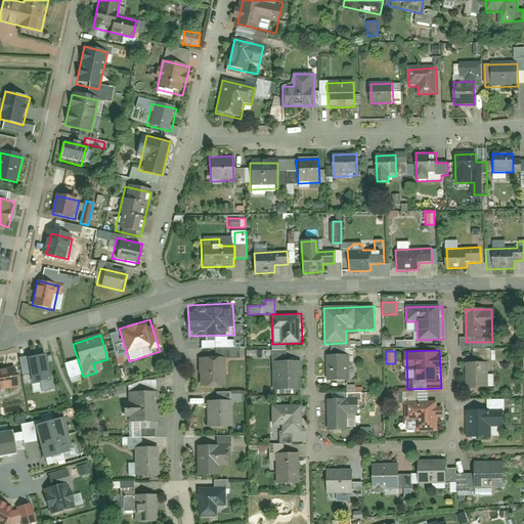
[(351,352),(325,353),(326,383),(352,382),(351,352)]
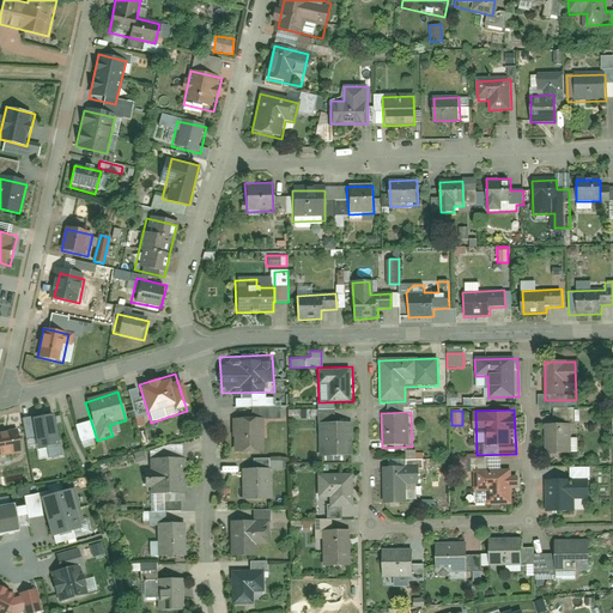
[(261,416),(234,417),(235,450),(263,449),(261,416)]
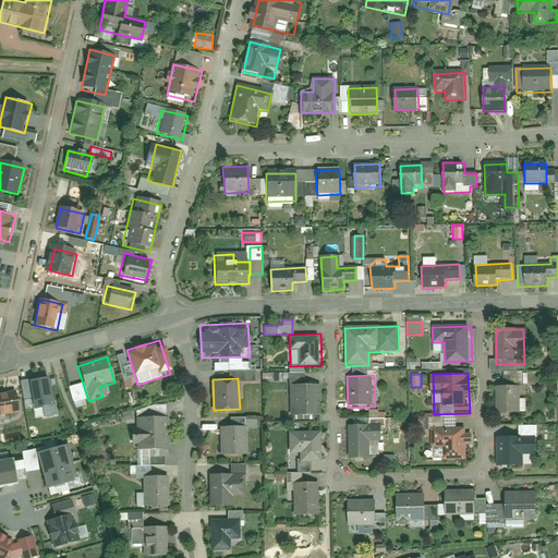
[(47,383),(29,386),(33,402),(34,412),(51,409),(47,383)]
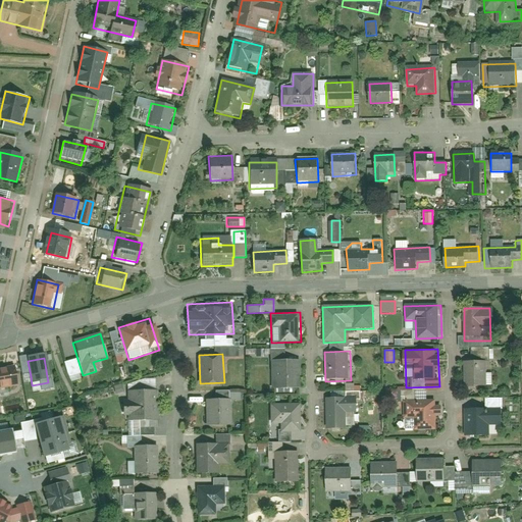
[(299,358),(274,359),(275,390),(300,389),(299,358)]
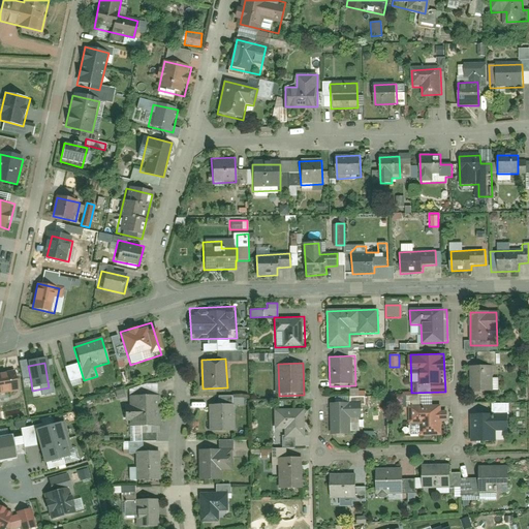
[(31,381),(28,366),(28,364),(19,366),(22,382),(31,381)]
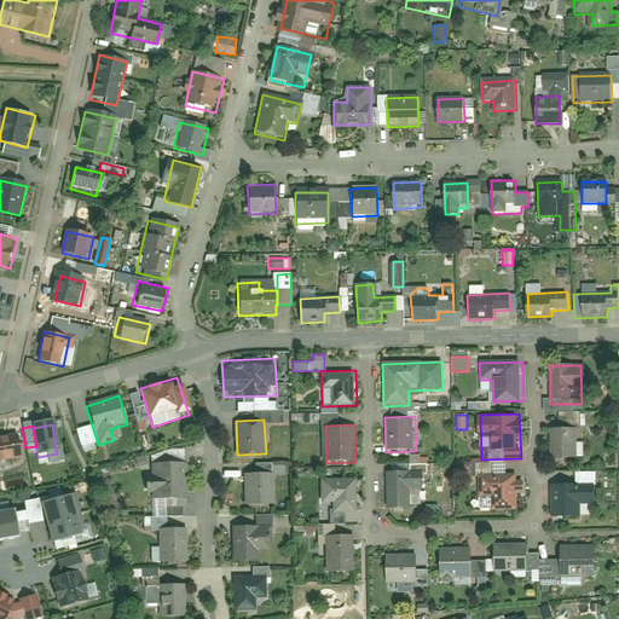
[(578,429),(553,429),(554,458),(578,458),(578,429)]
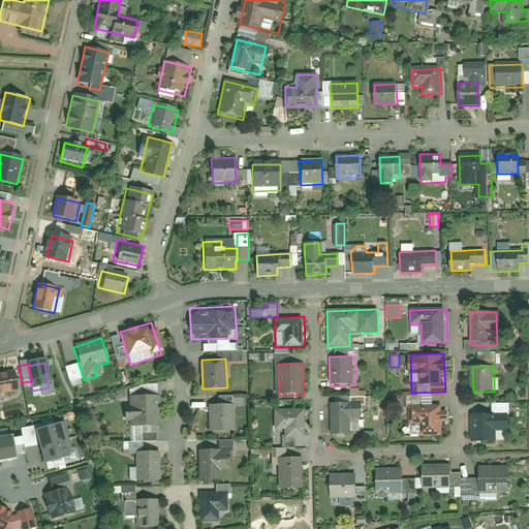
[(12,375),(0,377),(0,396),(16,393),(12,375)]
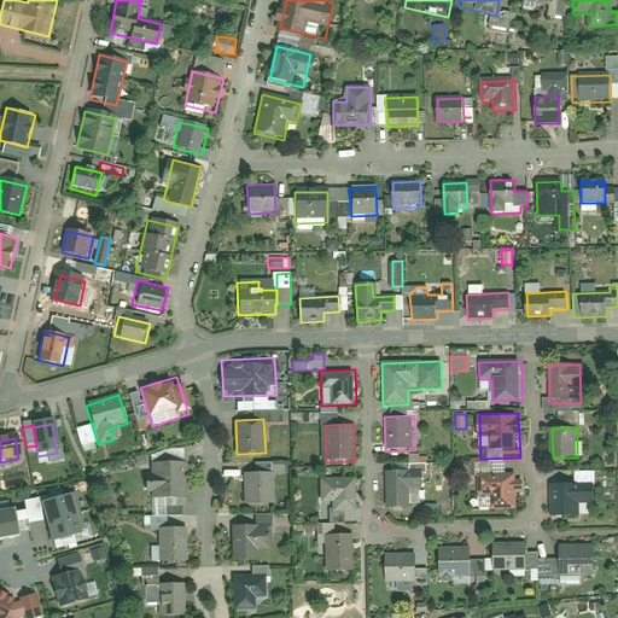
[(186,459),(155,460),(157,501),(188,500),(186,459)]
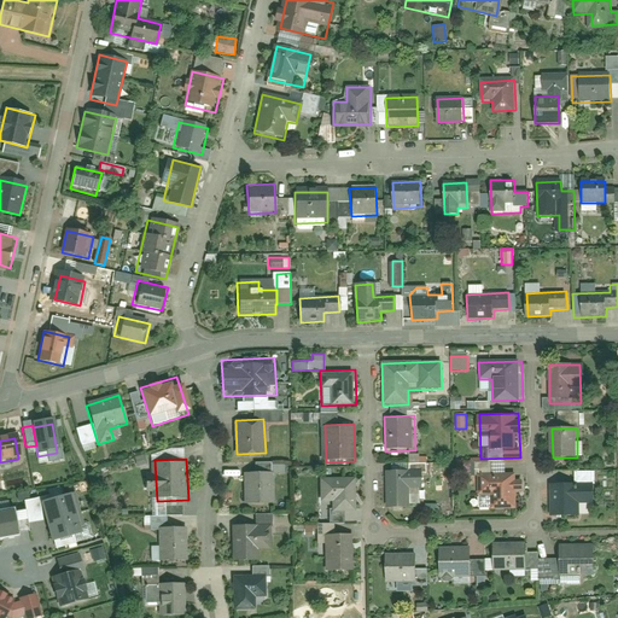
[(421,470),(385,472),(386,503),(423,502),(421,470)]
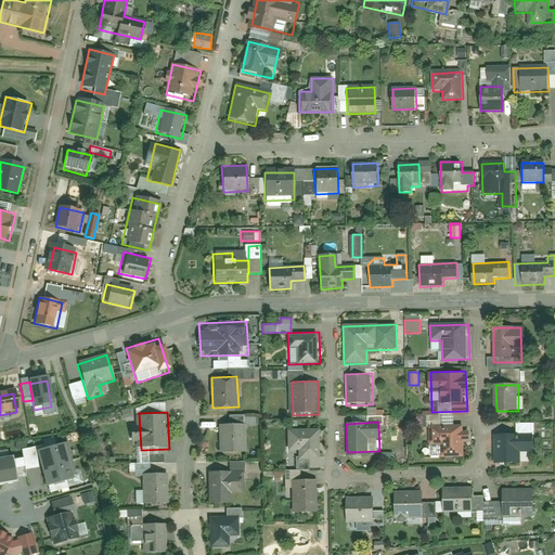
[(245,423),(222,424),(223,451),(246,450),(245,423)]
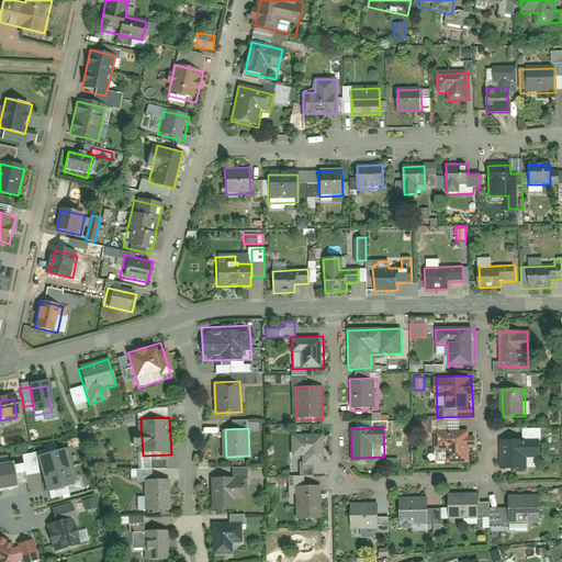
[(472,430),(435,431),(436,465),(473,463),(472,430)]
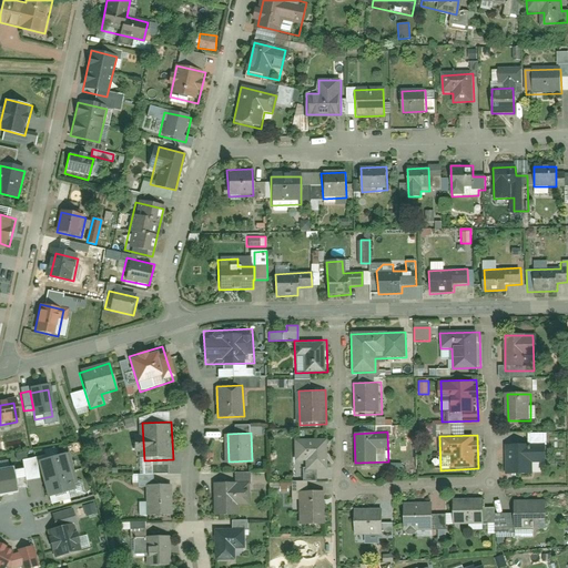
[(528,445),(506,446),(506,474),(530,473),(530,462),(543,462),(543,435),(528,435),(528,445)]
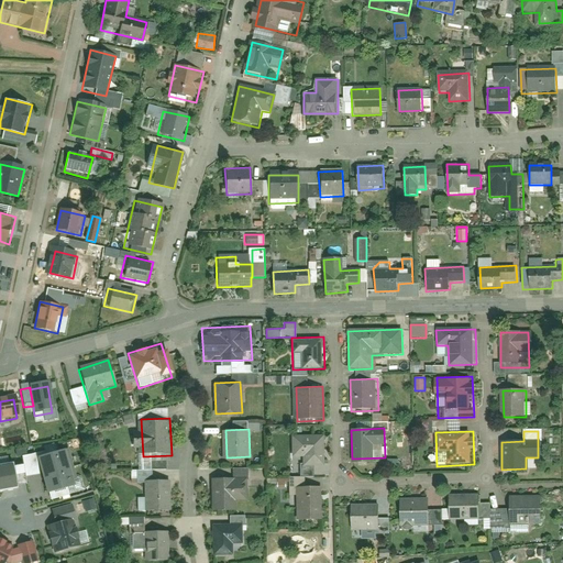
[(324,434),(294,435),(295,468),(326,467),(324,434)]
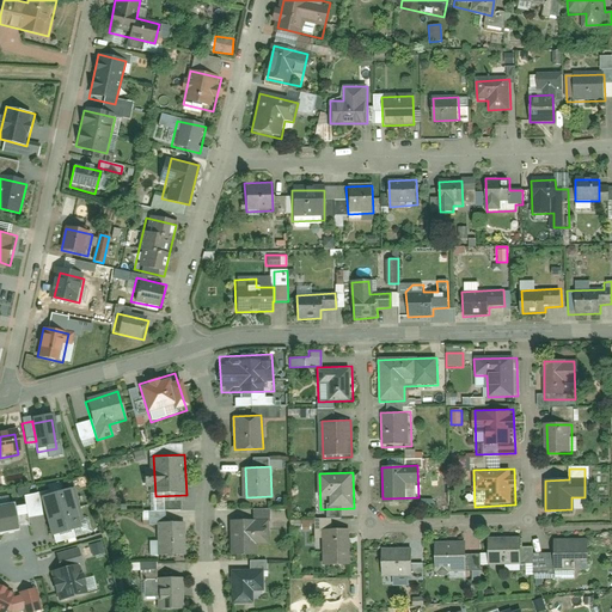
[(69,496),(42,503),(51,539),(79,532),(69,496)]
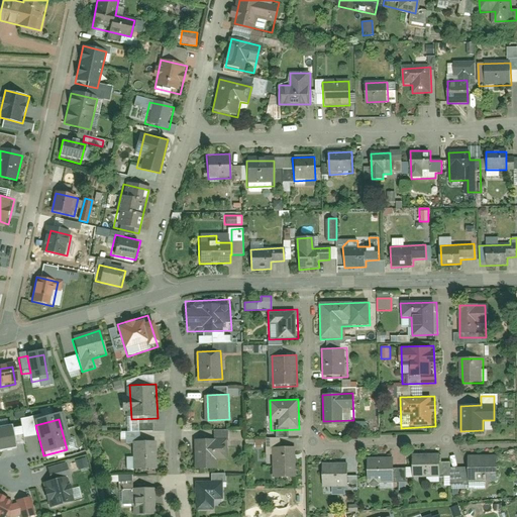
[(10,431),(0,432),(0,452),(13,451),(10,431)]
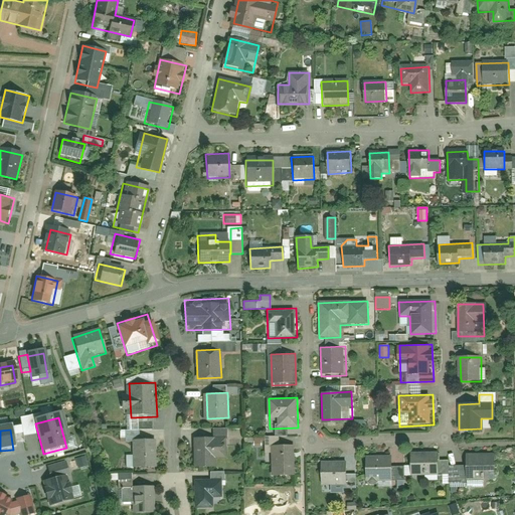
[(155,436),(132,437),(134,470),(157,469),(155,436)]
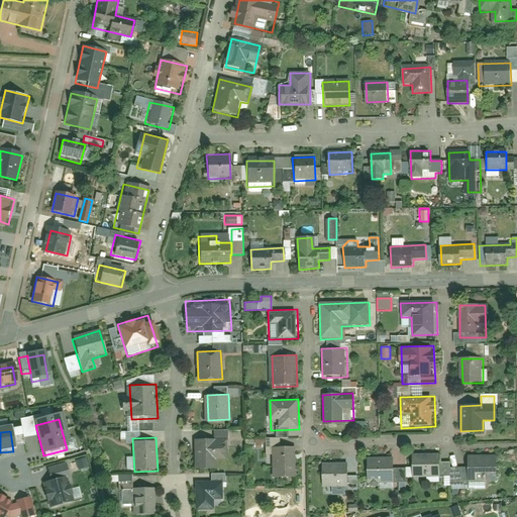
[(223,438),(195,439),(196,471),(216,470),(216,458),(224,457),(223,438)]
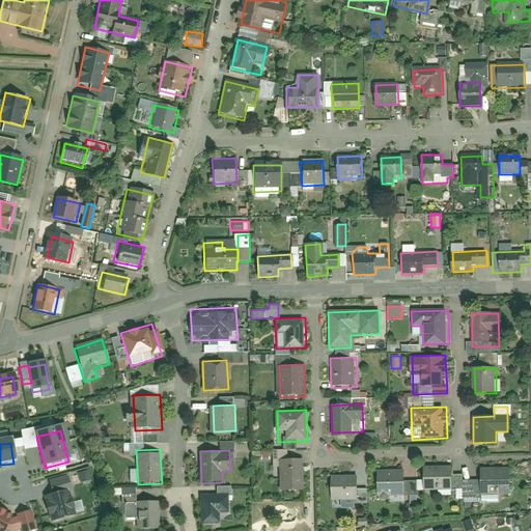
[(303,456),(280,457),(282,488),(304,487),(303,456)]
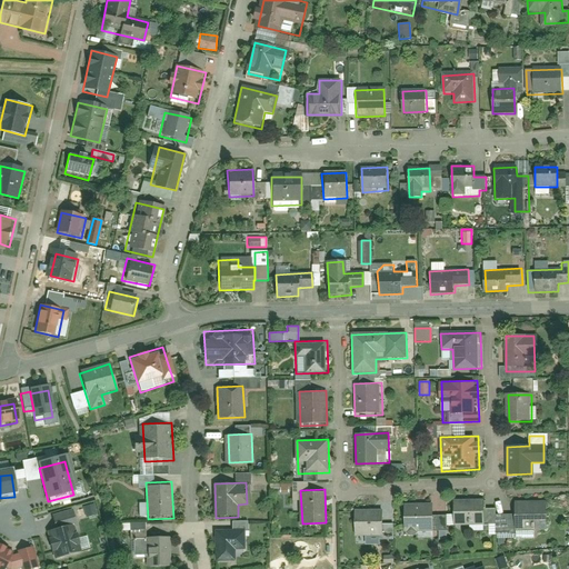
[(483,499),(449,500),(450,528),(485,526),(483,499)]
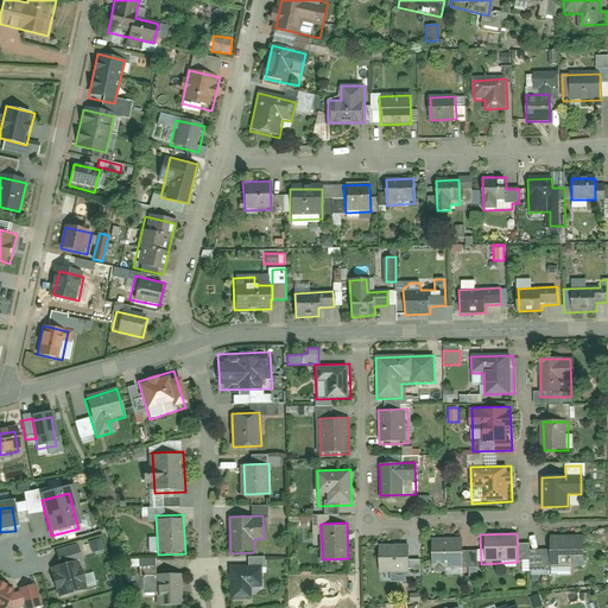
[(460,536),(428,537),(429,569),(461,567),(460,536)]
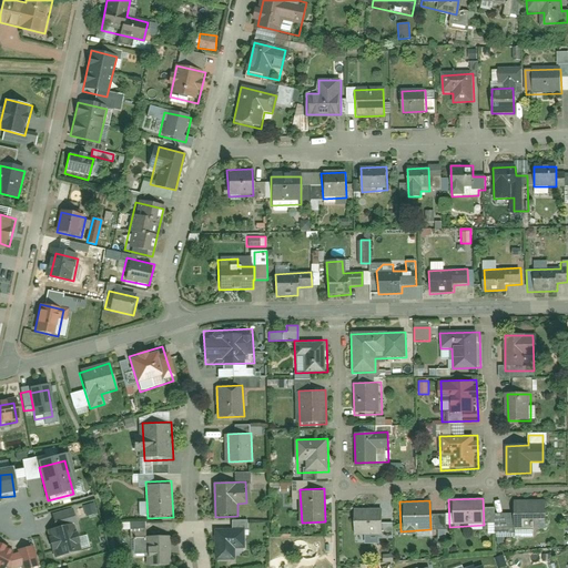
[(544,501),(500,501),(501,529),(544,529),(544,501)]
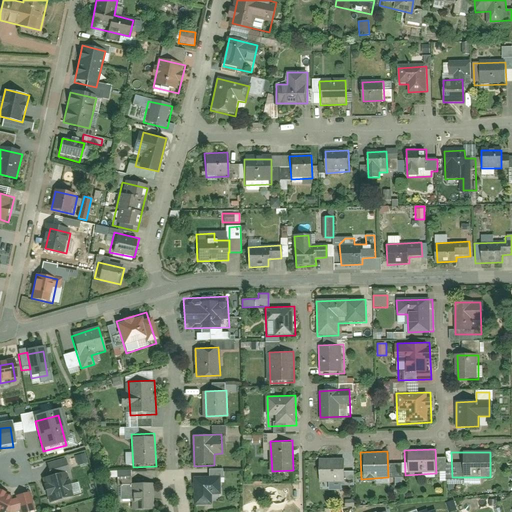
[(84,458),(75,460),(77,469),(85,467),(84,458)]
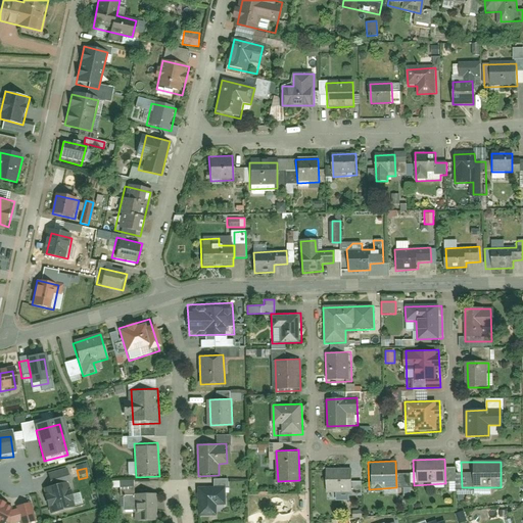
[(350,469),(323,470),(324,493),(351,492),(350,469)]
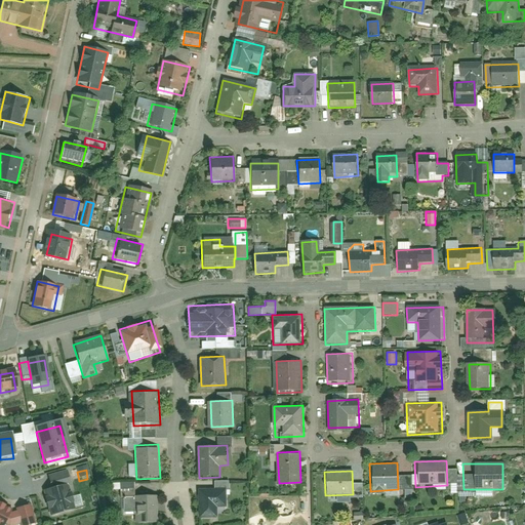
[(48,479),(51,493),(70,489),(66,475),(48,479)]
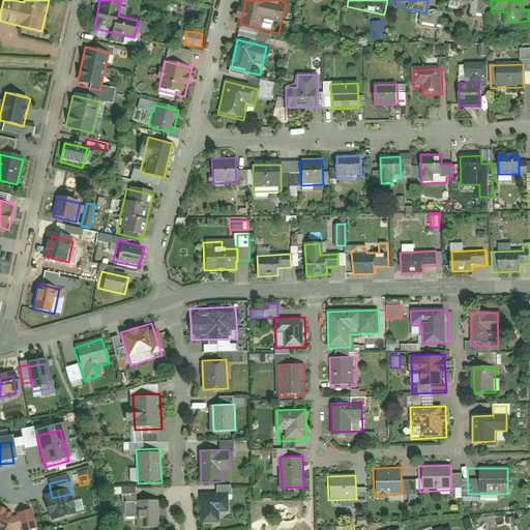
[(135,500),(135,487),(107,487),(107,494),(120,494),(120,500),(135,500)]
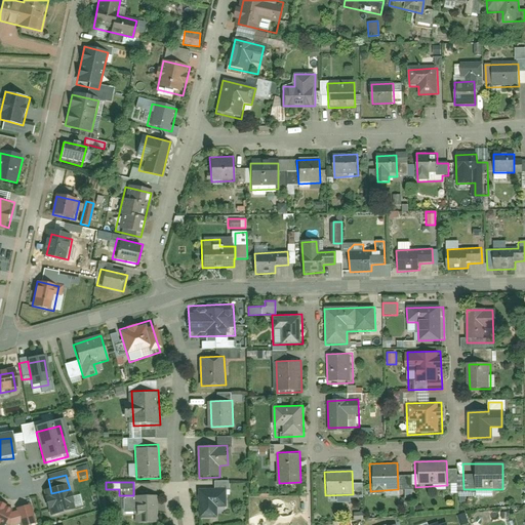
[(229,482),(213,483),(213,490),(198,490),(199,517),(216,517),(216,505),(229,505),(229,482)]
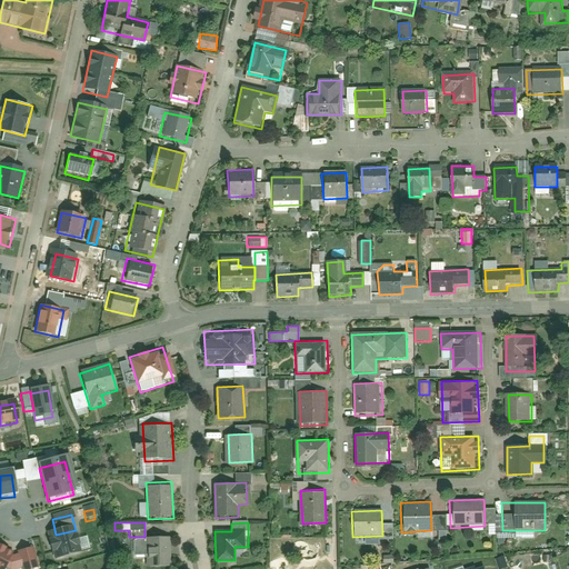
[(56,535),(47,537),(53,561),(88,552),(86,541),(78,543),(76,530),(56,535)]
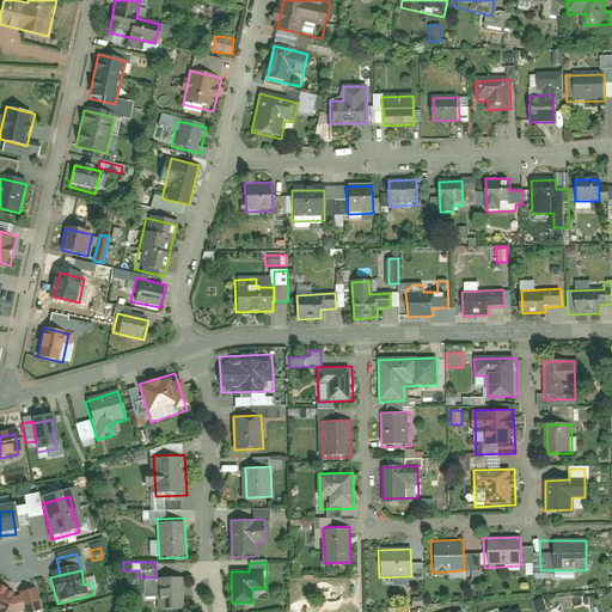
[(183,576),(155,577),(157,610),(184,609),(183,576)]
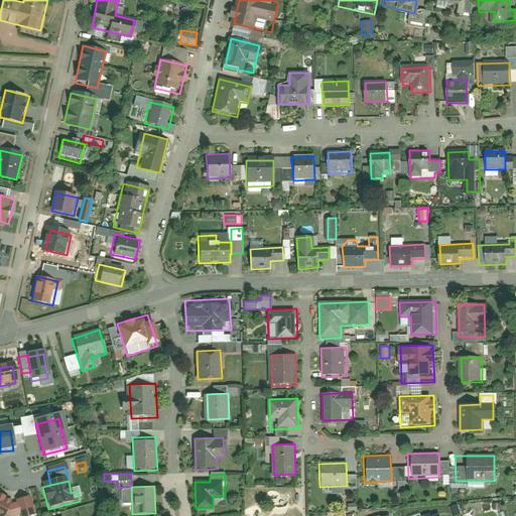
[(10,505),(0,499),(0,515),(33,515),(30,499),(14,503),(15,506),(8,508),(10,505)]
